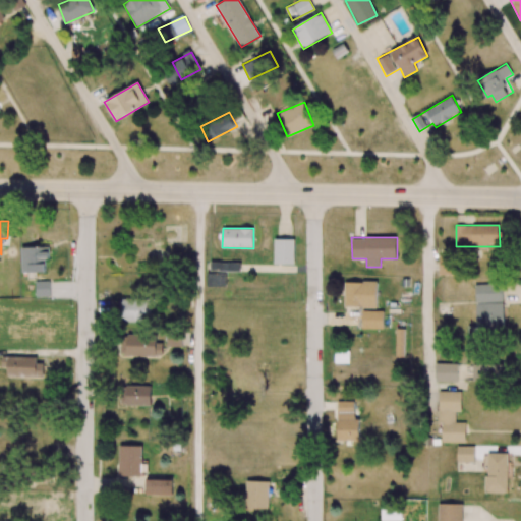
[(274,264),(294,265),(294,239),(274,238),(274,264)]
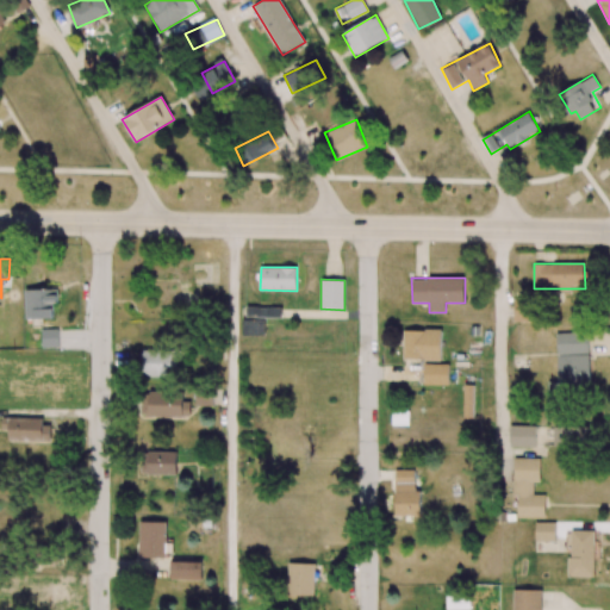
[(53,318),(53,302),(57,302),(57,288),(25,288),(25,319),(53,318)]
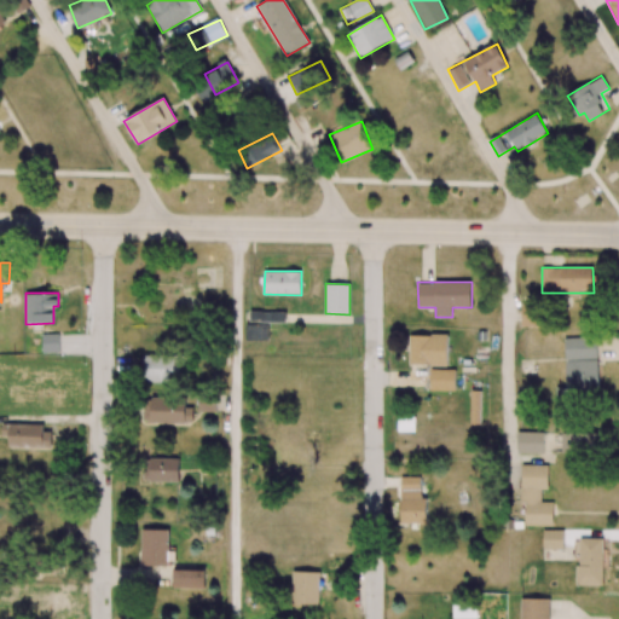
[(249,322),(285,323),(287,312),(250,311),(249,322)]
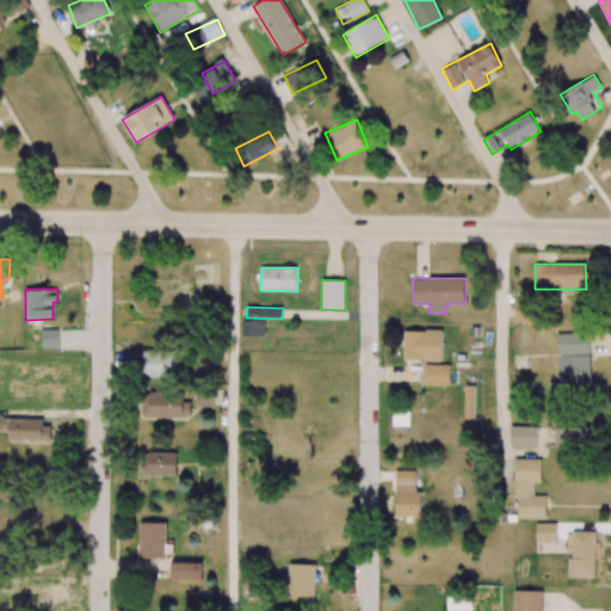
[(265,335),(265,320),(244,320),(244,337),(265,335)]
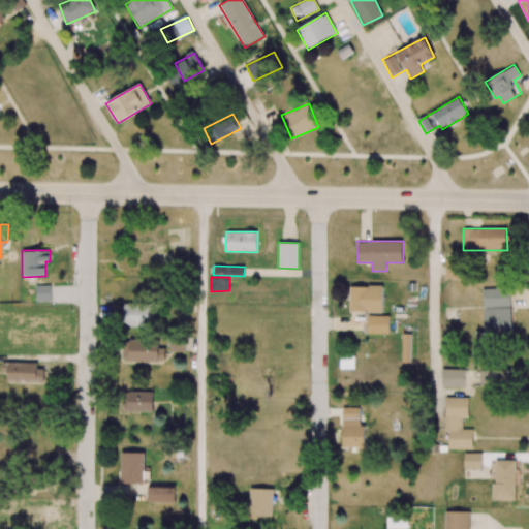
[(36,302),(51,301),(51,285),(36,285),(36,302)]
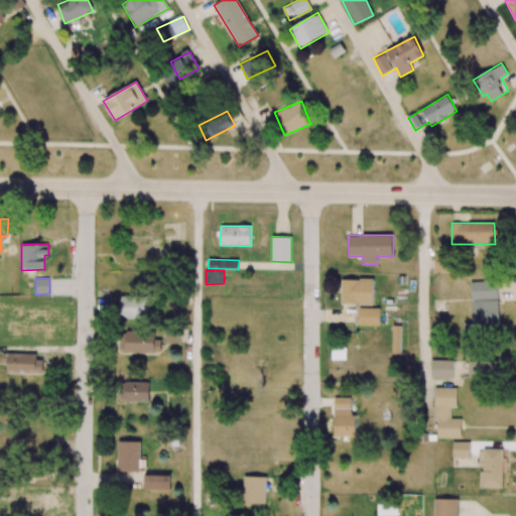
[(373,304),(373,279),(341,279),(341,303),(373,304)]
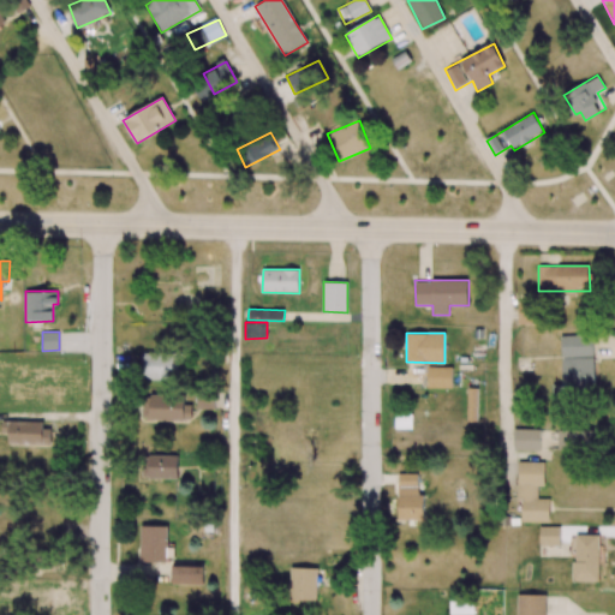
[(595,389),(593,357),(592,335),(561,336),(563,390),(595,389)]
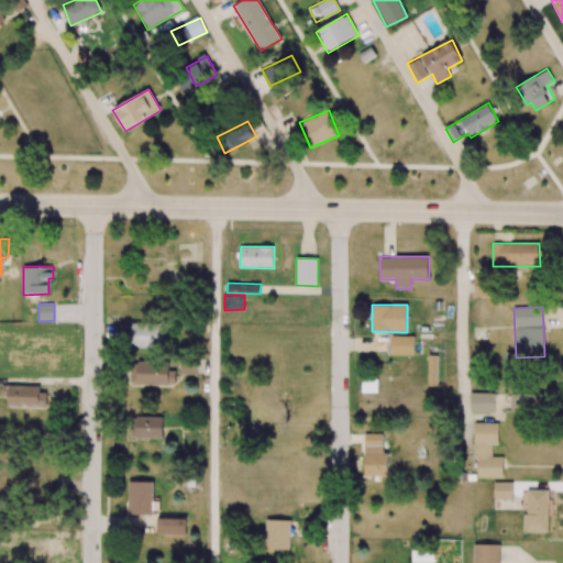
[(164,324),(132,323),(131,346),(163,348),(164,324)]
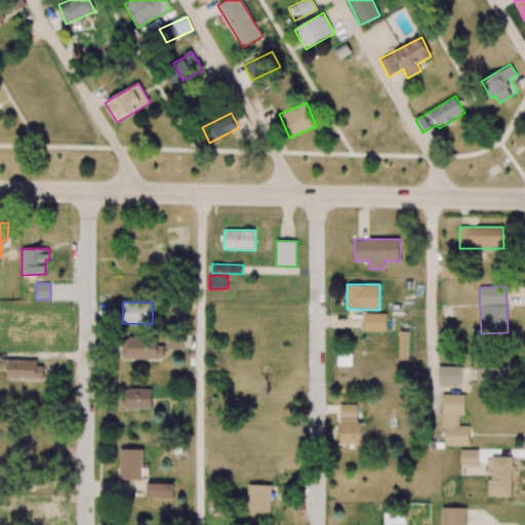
[(386,314),(365,314),(364,331),(386,331),(386,314)]
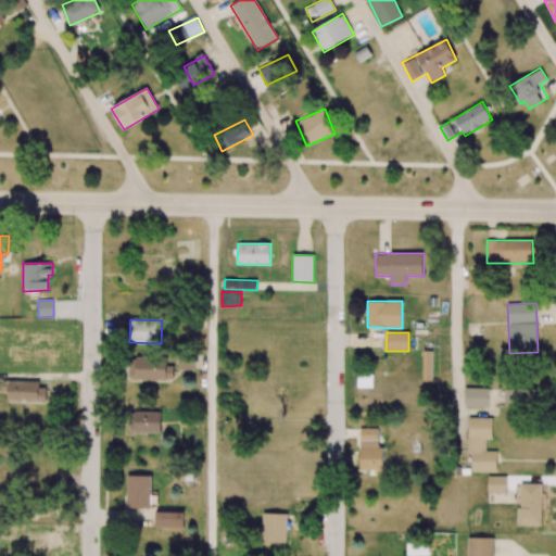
[(422,380),(431,381),(432,351),(424,350),(422,380)]
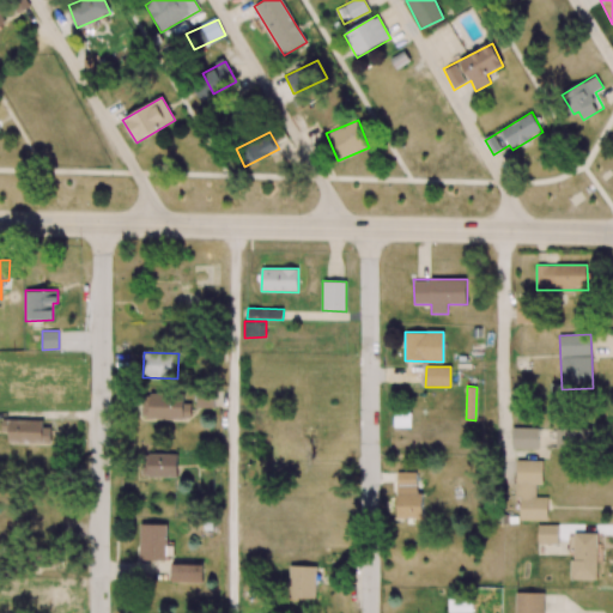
[(195,408),(213,408),(213,392),(196,392),(195,408)]
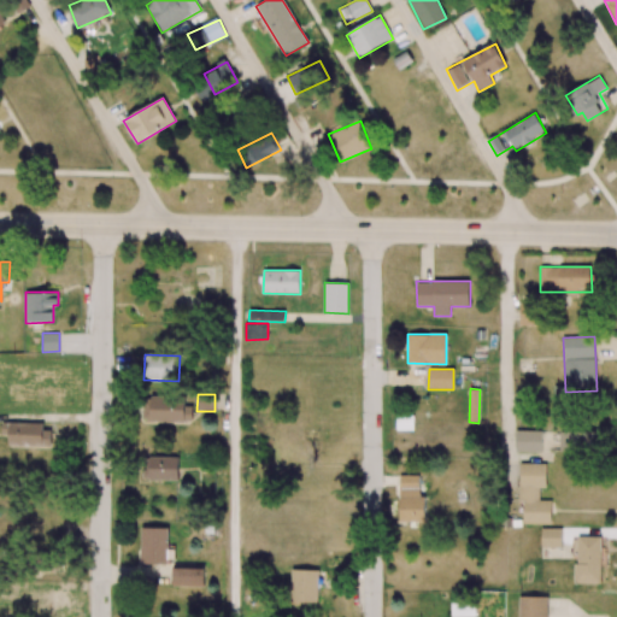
[(142,421),(192,422),(193,406),(184,406),(184,398),(144,395),(142,421)]
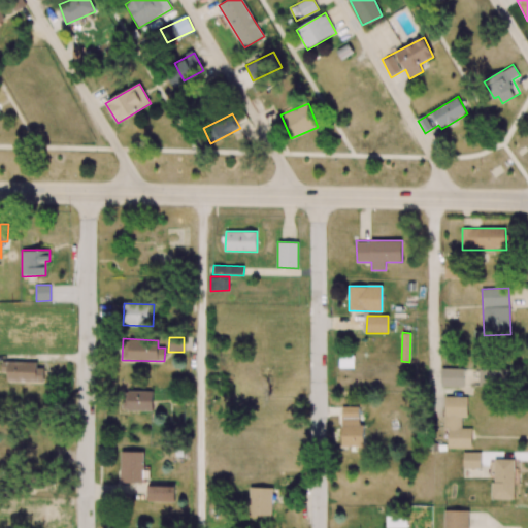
[(37,362),(2,361),(1,371),(7,371),(7,382),(45,383),(46,368),(37,368),(37,362)]
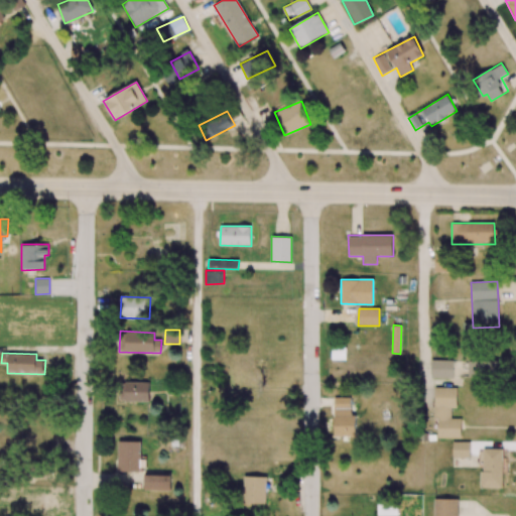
[(454,360),(431,360),(430,377),(453,378),(454,360)]
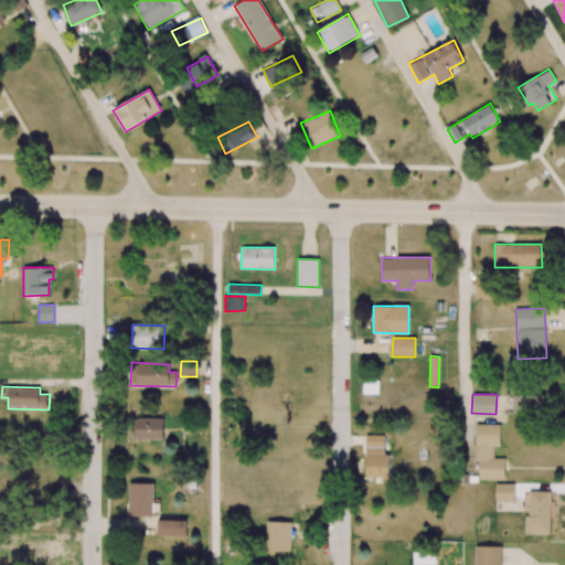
[(512,413),(546,414),(546,395),(512,395),(512,413)]
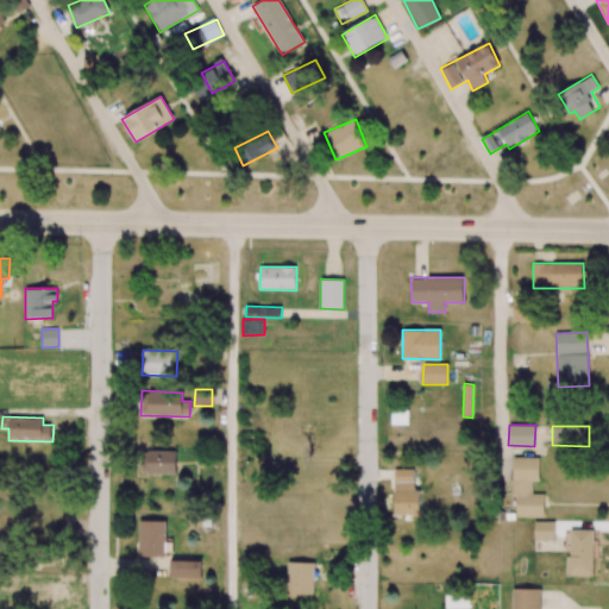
[(176,451),(148,451),(148,473),(176,473),(176,451)]
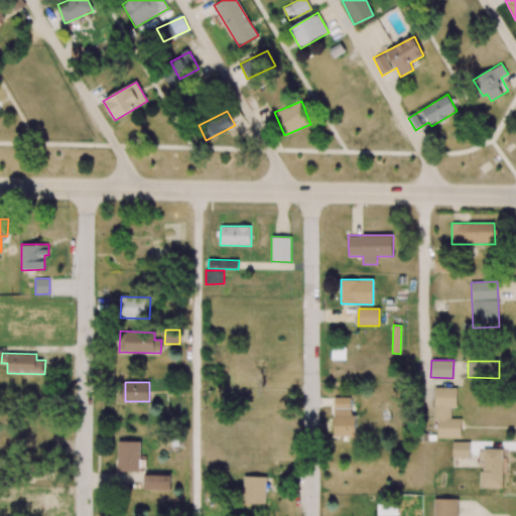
[(458,388),(434,387),(433,419),(437,419),(437,437),(461,438),(462,418),(450,418),(450,408),(457,408),(458,388)]
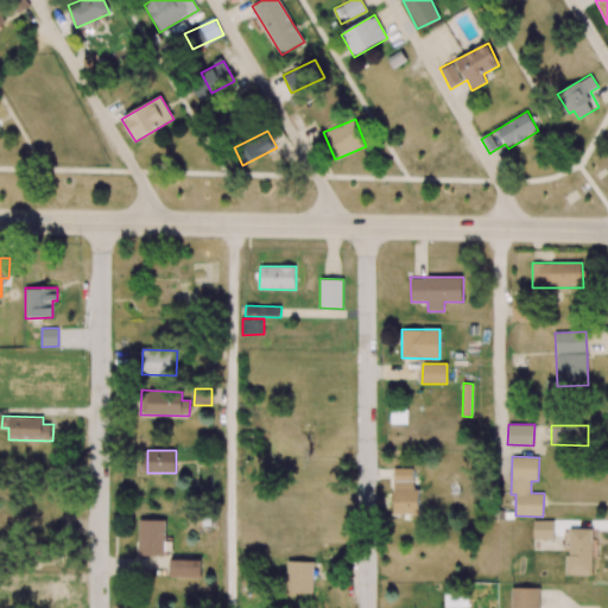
[(413,468),(393,468),(394,514),(419,514),(419,489),(413,489),(413,468)]
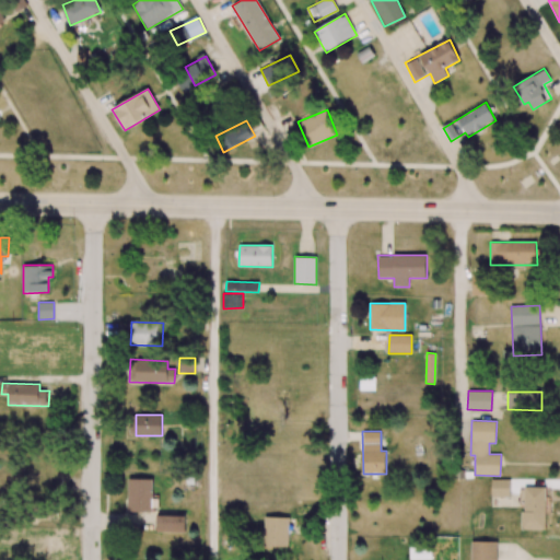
[(153,512),(152,479),(127,479),(128,513),(153,512)]
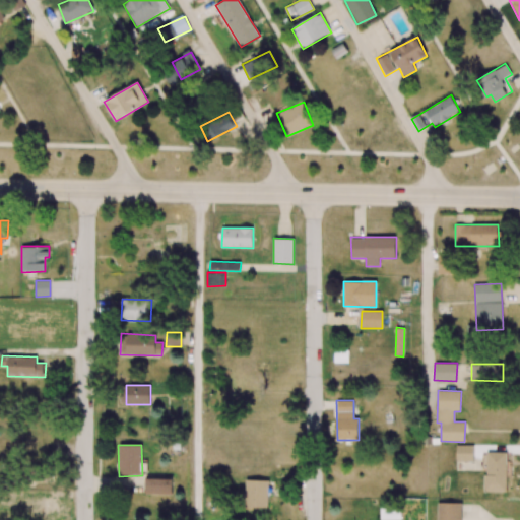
[(473,446),(456,446),(456,461),(473,462),(473,446)]
